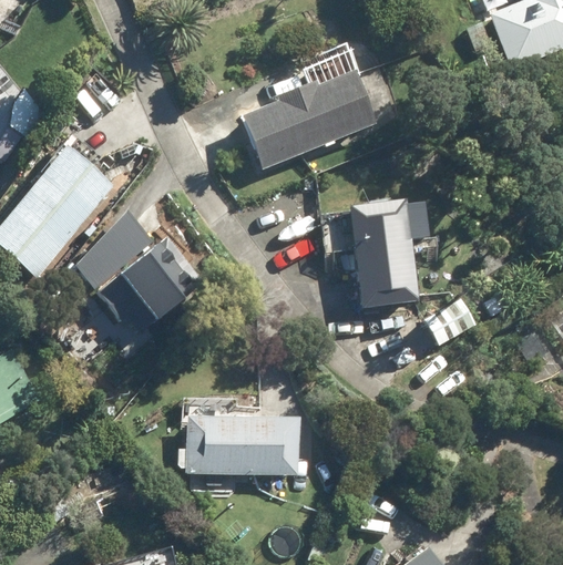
[(524,0),(492,14),(514,68),(562,47),(562,0),(524,0)]
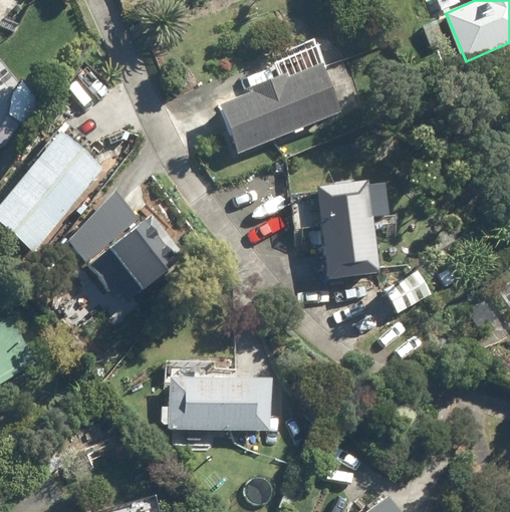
[(448,43),(439,21),(426,27),(435,48),(448,43)]
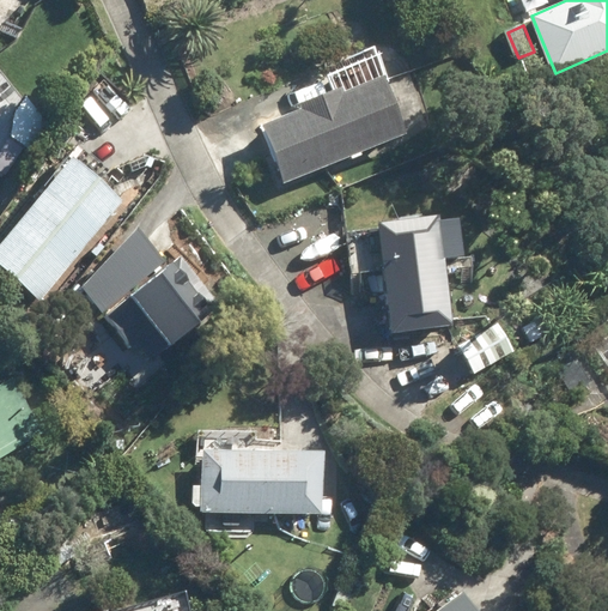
[(302,109),(262,125),(284,180),(405,131),(382,74),(340,91),(338,88),(299,103),(302,109)]
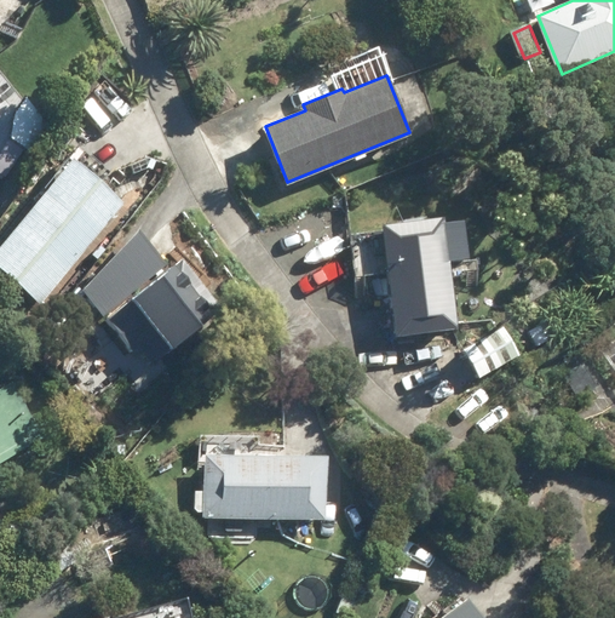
[(72,160),(0,245),(0,268),(40,302),(122,202),(72,160)]
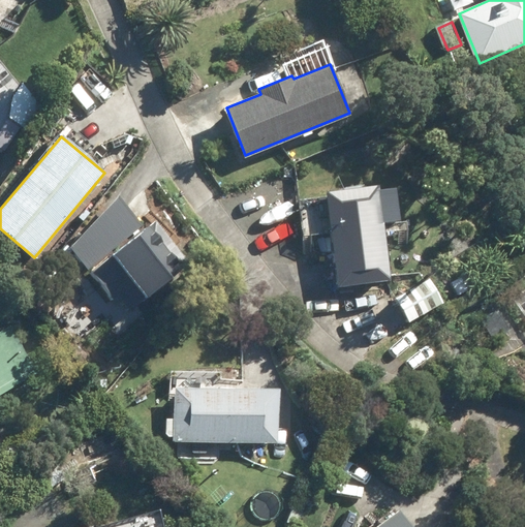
[(379,184),(326,190),(337,286),(392,280),(379,184)]
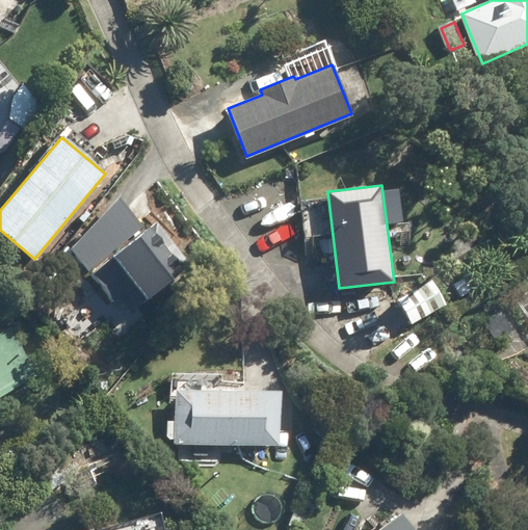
[(156,220),(91,272),(113,300),(136,282),(149,298),(192,263),(156,220)]
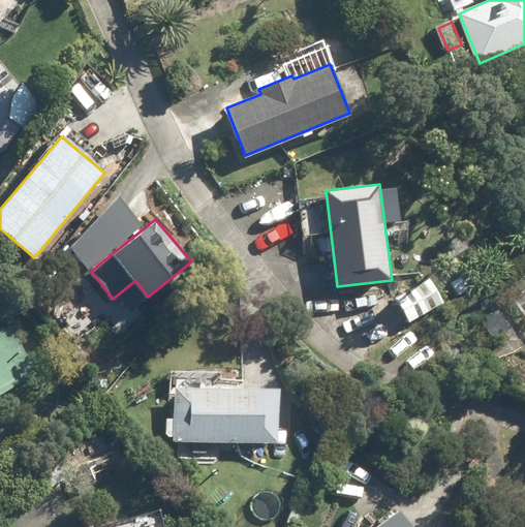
[(5,253),(0,255),(0,262),(4,268),(12,262),(5,253)]
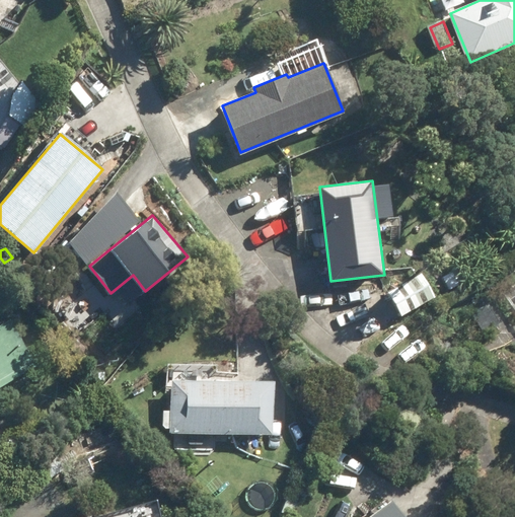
[(389,292),(402,316),(436,297),(423,274),(389,292)]
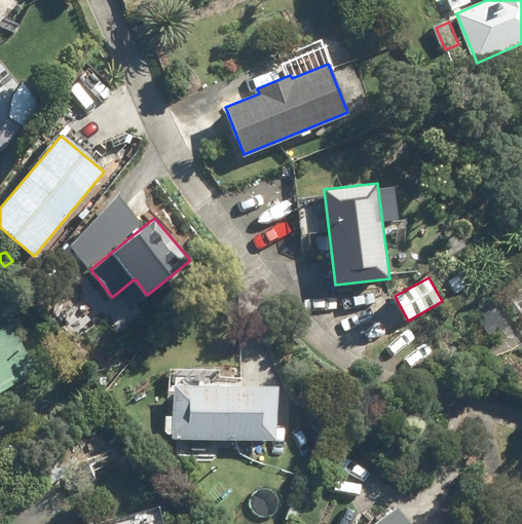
[(507,301),(498,290),(491,296),(498,306),(507,301)]
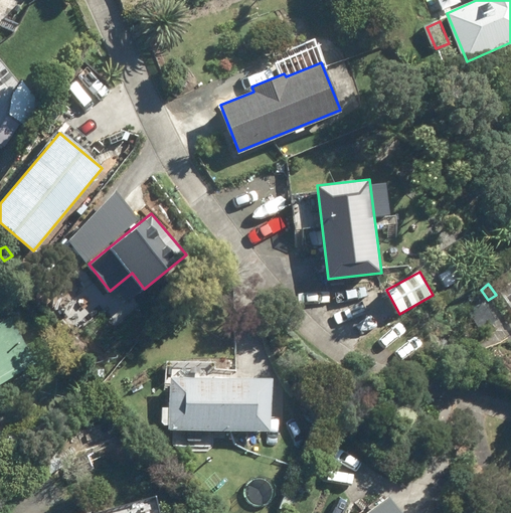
[(487,301),(472,310),(484,330),(499,320),(487,301)]
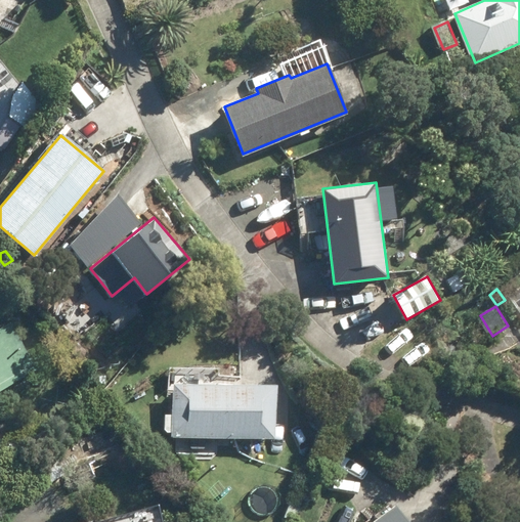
[(52,307),(44,315),(52,324),(61,315),(52,307)]
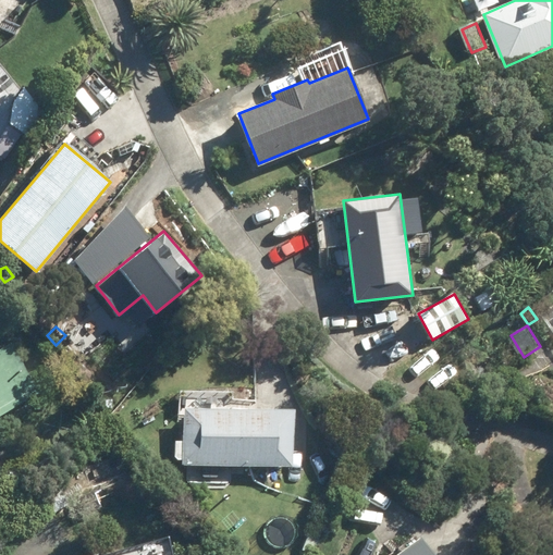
[(463,344),(475,336),(469,328),(457,334),(463,344)]
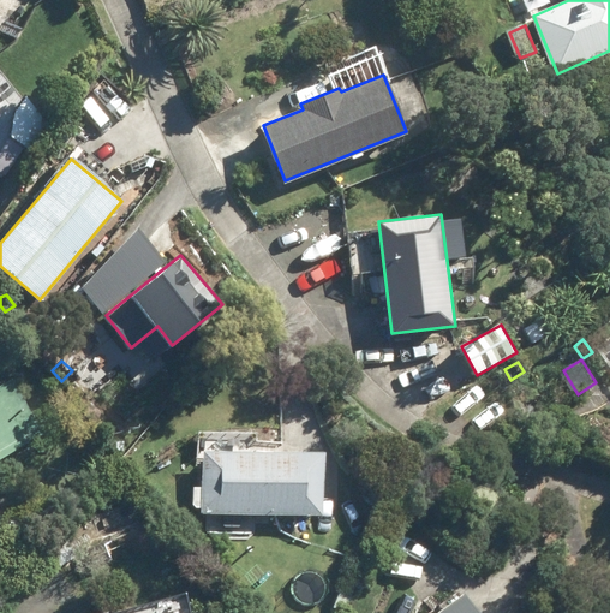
[(0,476),(7,472),(0,458),(45,432),(12,378),(0,385),(0,476)]
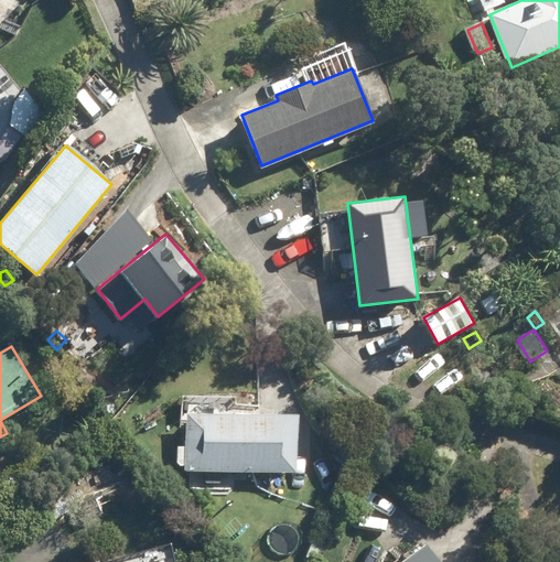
[(184,471),(297,473),(298,415),(185,412),(184,471)]
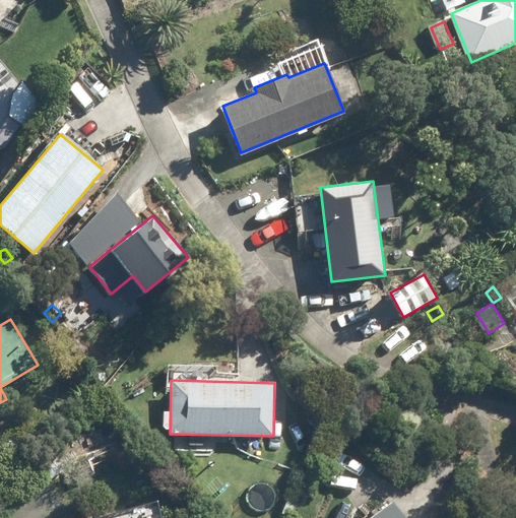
[(89,451),(105,447),(100,431),(84,435),(89,451)]
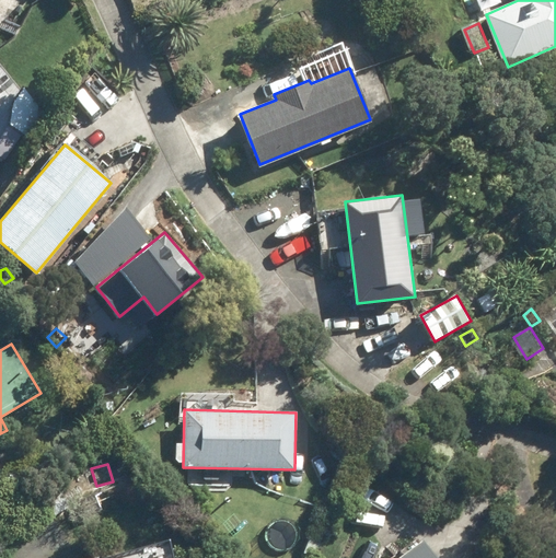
[(398,557),(438,557),(424,539),(398,557)]
